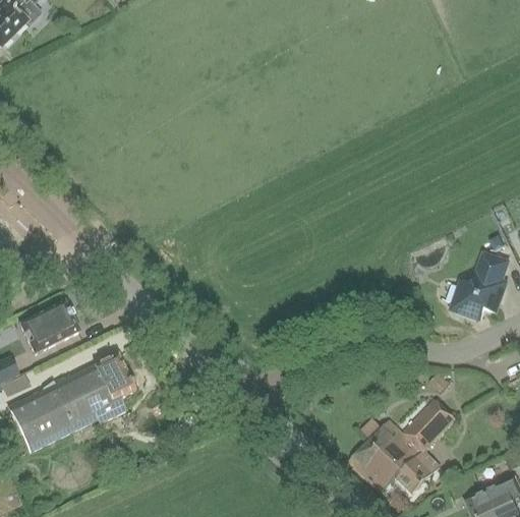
[(7,0),(6,1),(4,0),(0,3),(0,47),(25,21),(27,24),(41,12),(33,4),(37,0),(7,0)]
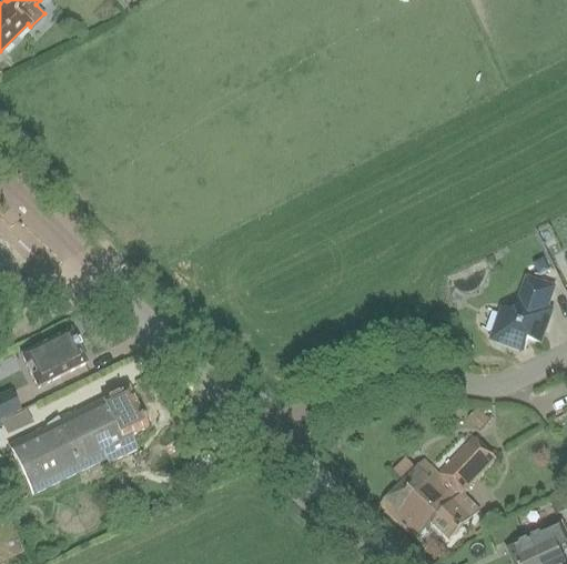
[(548,268),(543,257),(533,261),(538,273),(548,268)]
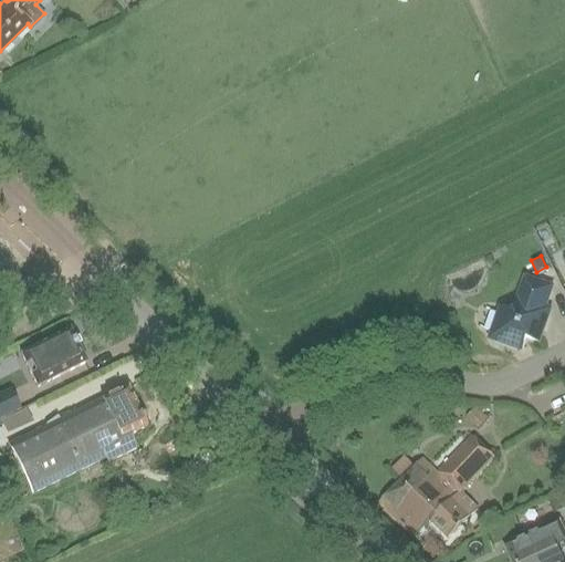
[(498,308),(490,331),(493,337),(516,345),(541,334),(548,312),(545,304),(551,289),(546,281),(524,273),(512,306),(505,304),(498,308)]
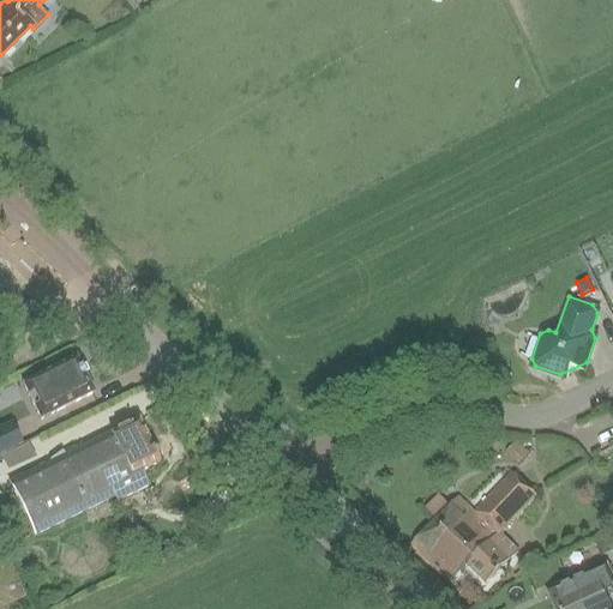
[(36,418),(91,391),(73,355),(18,383),(36,418)]
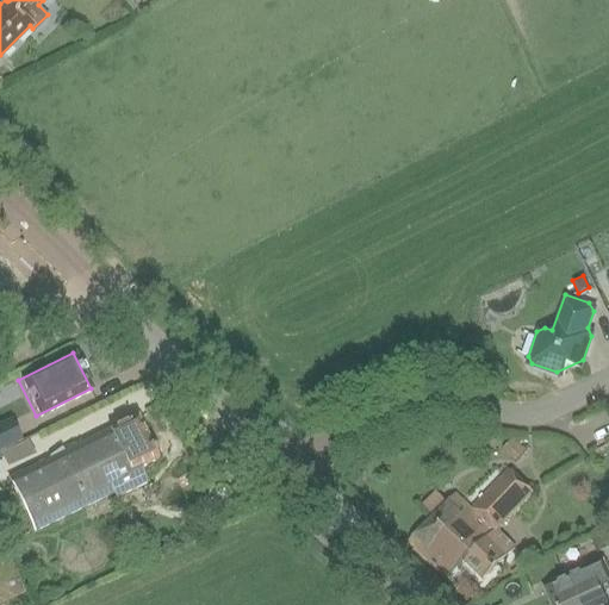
[(153,441),(148,441),(136,415),(81,440),(106,492),(112,488),(116,496),(148,480),(140,463),(156,456),(155,453),(156,450),(153,441)]
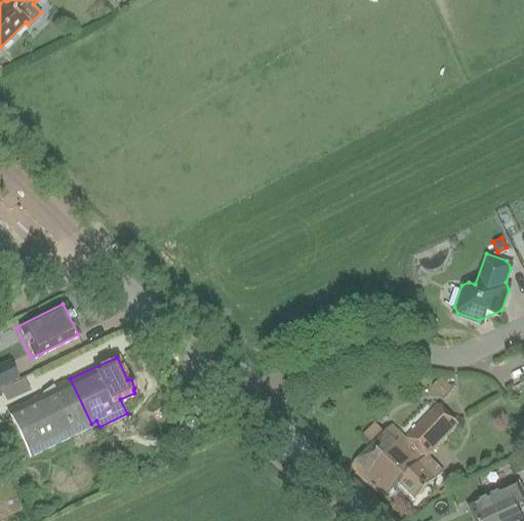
[(12,359),(0,364),(0,386),(19,376),(12,359)]
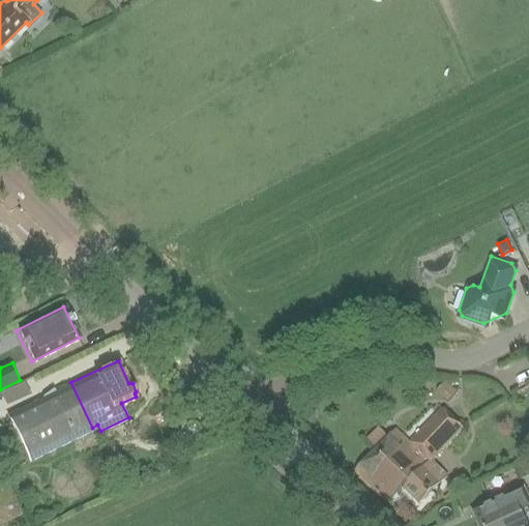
[(460,389),(446,377),(438,386),(450,399),(460,389)]
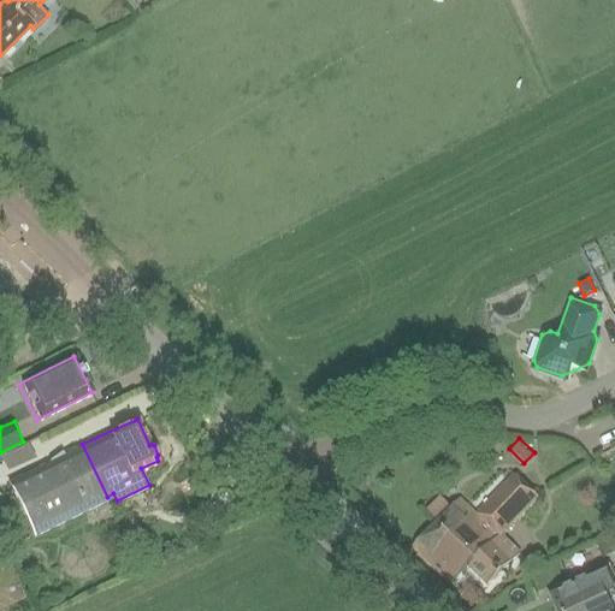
[(31,533),(107,497),(82,444),(6,481),(31,533)]
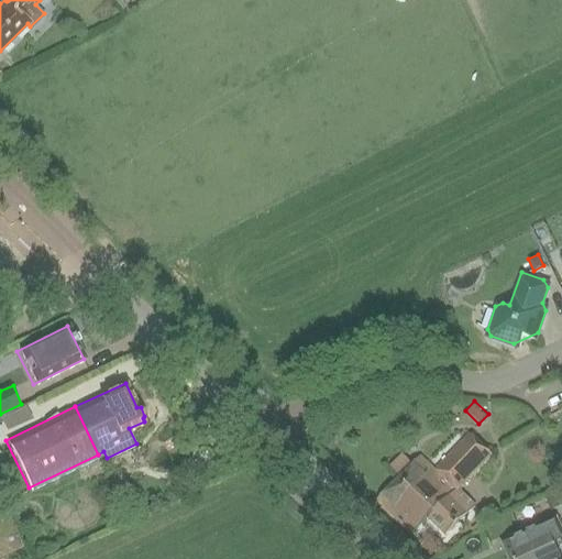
[(420,452),(376,496),(412,532),(428,515),(445,532),(475,503),(458,486),(492,450),(470,430),(434,467),(420,452)]
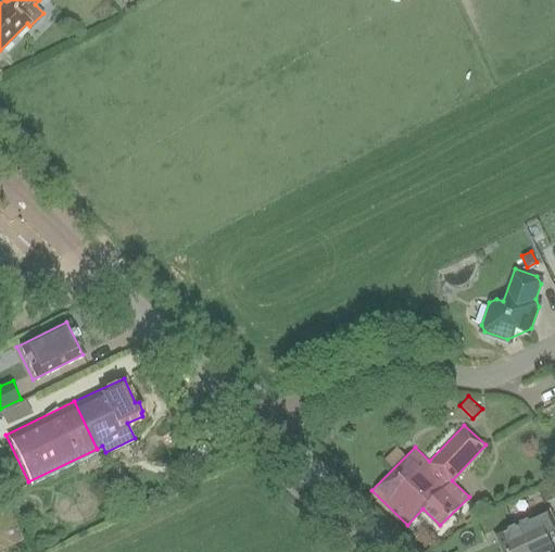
[(111,467),(111,469),(111,472),(113,474),(115,475),(117,476),(120,475),(122,474),(123,472),(123,468),(123,466),(122,464),(117,463),(115,463),(113,465),(111,467)]
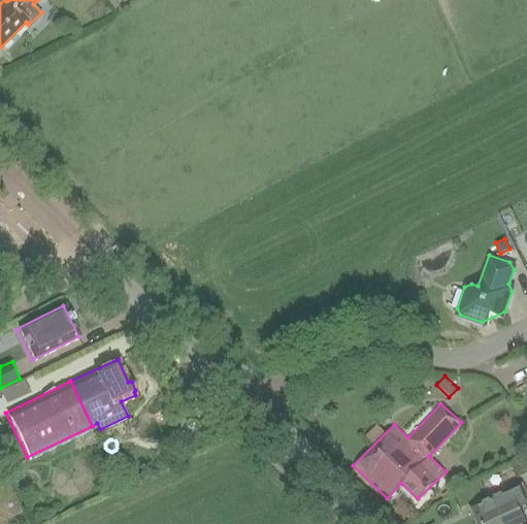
[(114,458),(113,460),(114,462),(116,464),(117,466),(120,467),(123,467),(125,466),(127,464),(127,462),(127,459),(126,457),(125,455),(123,454),(121,454),(119,454),(116,455),(114,458)]
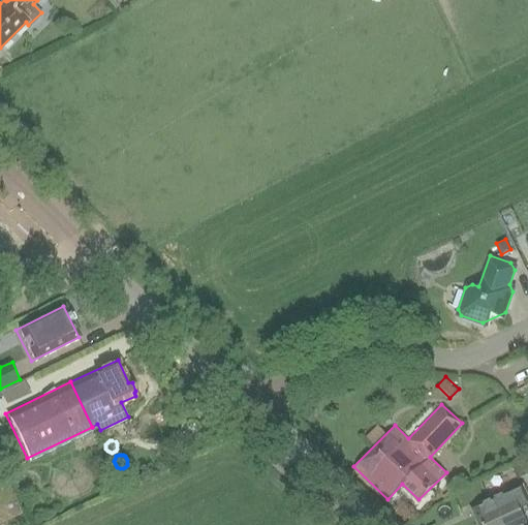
[(527,470),(524,461),(513,465),(518,476),(527,471),(527,470)]
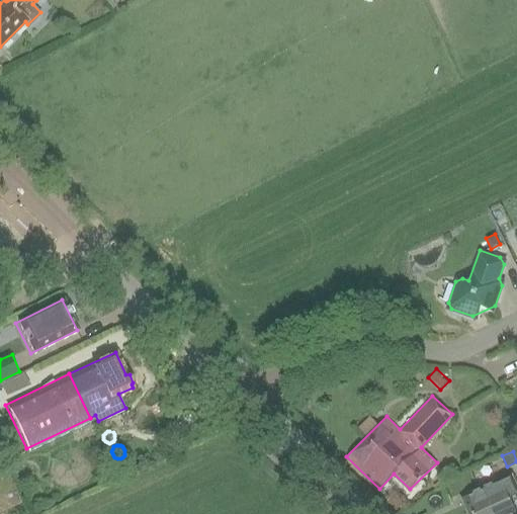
[(516,485),(512,474),(461,497),(466,508),(469,507),(471,513),(508,513),(515,511),(510,500),(516,496),(516,485)]
